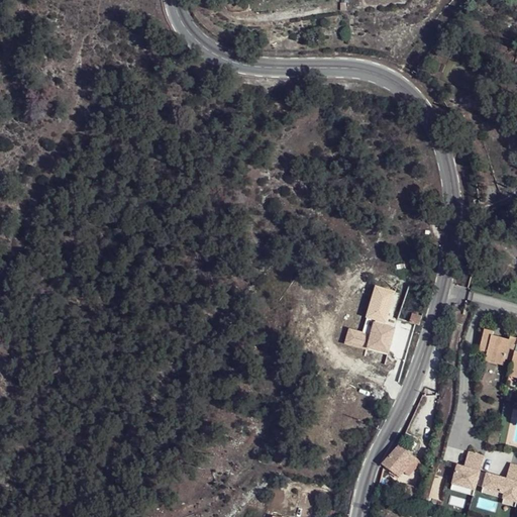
[(410,322),(420,325),(422,316),(413,313),(410,322)]
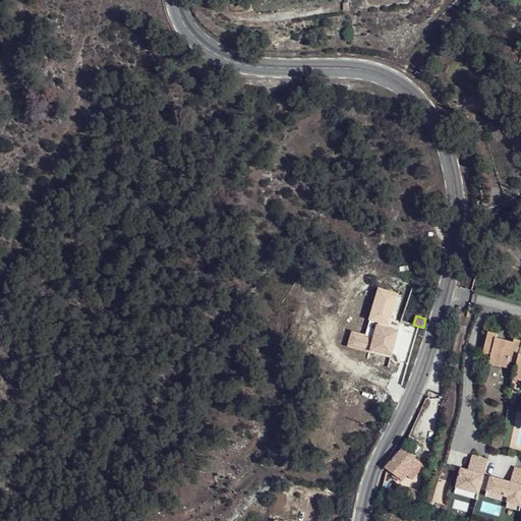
[(377,325),(370,352),(394,356),(400,330),(377,325)]
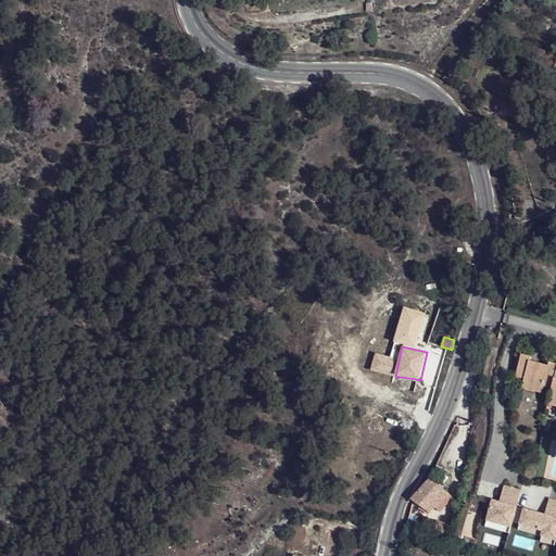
[(525,380),(535,382),(540,363),(529,361),(530,356),(521,353),(517,371),(526,374),(525,380)]
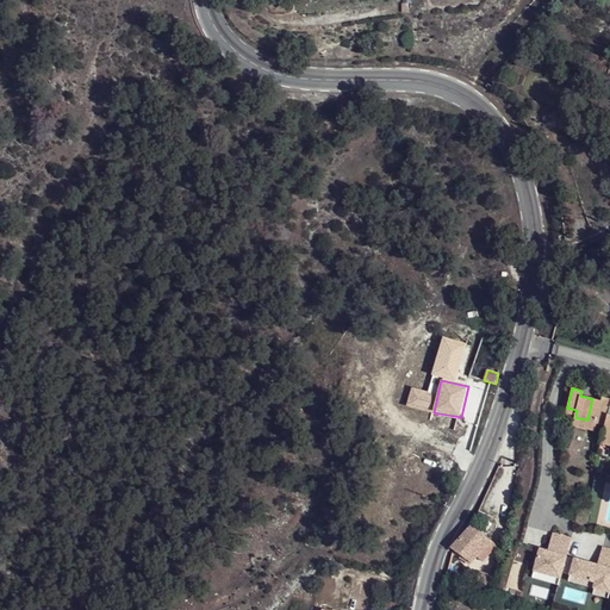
[(592,398),(587,419),(597,422),(598,419),(605,421),(603,436),(609,437),(609,398),(602,397),(602,399),(592,398)]
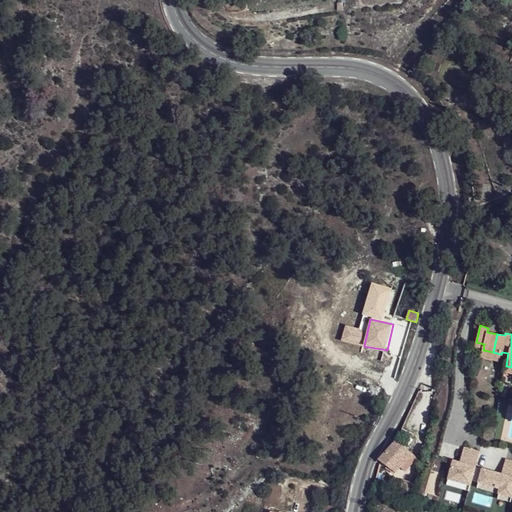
[(475,349),(483,350),(484,344),(476,342),(475,349)]
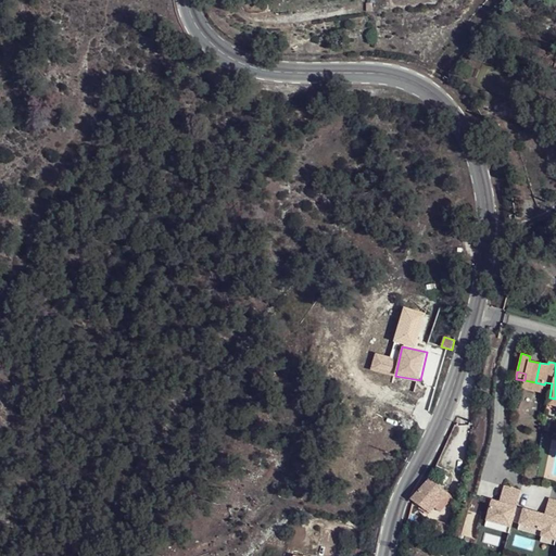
[(522,388),(533,390),(535,382),(525,380),(522,388)]
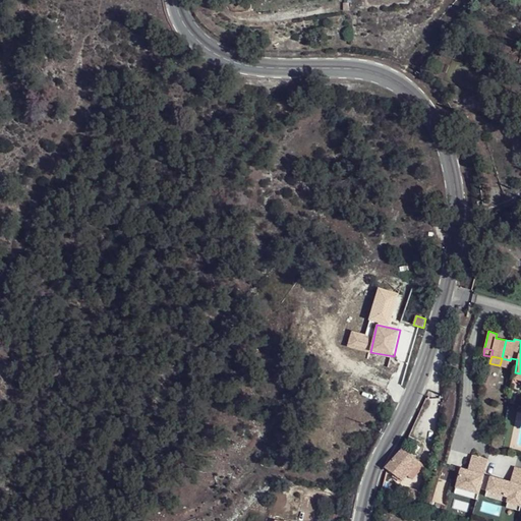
[(502,358),(500,365),(509,366),(510,360),(502,358)]
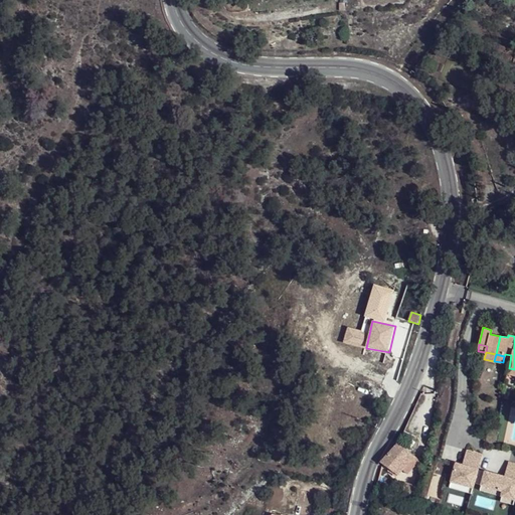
[(381,463),(383,464),(397,475),(414,457),(398,444),(381,463)]
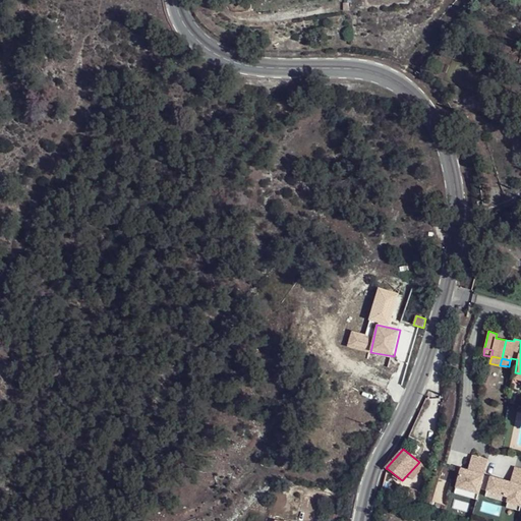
[(483,473),(487,460),(472,456),(469,468),(459,466),(454,493),(477,500),(480,487),(483,473)]
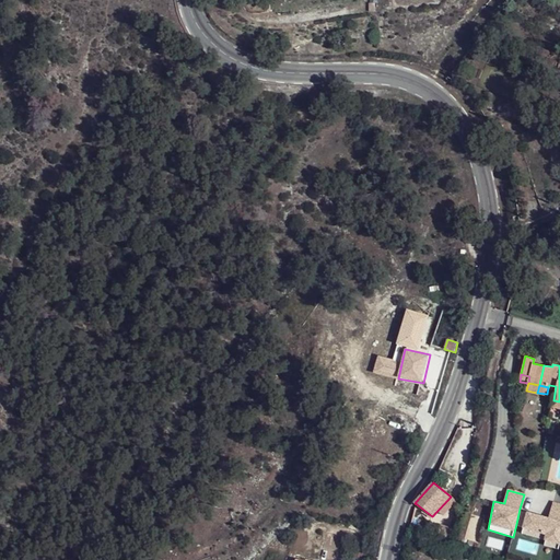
[(520,509),(516,524),(544,533),(541,540),(559,546),(559,503),(553,502),(549,515),(520,509)]
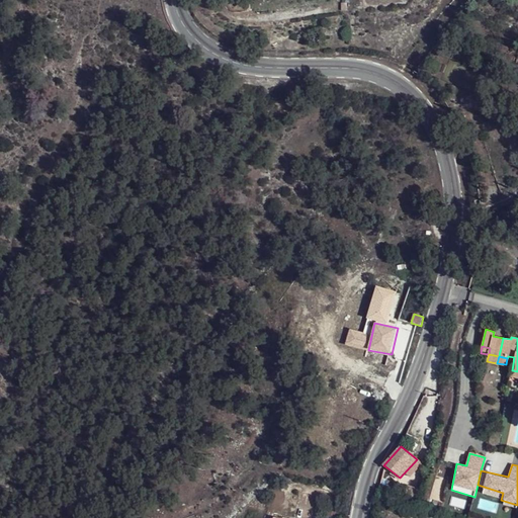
[(404,506),(414,510),(419,489),(411,485),(404,506)]
